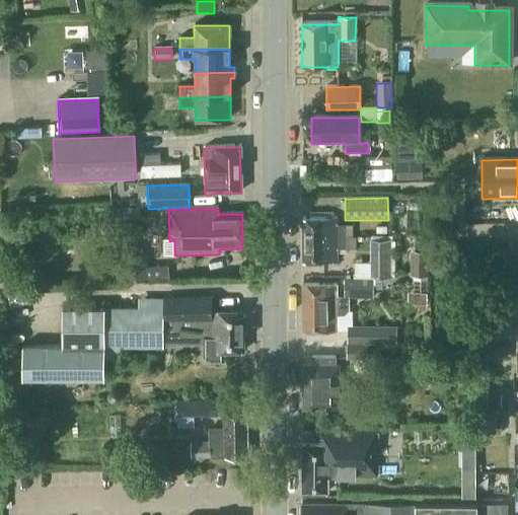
[(336,219),(302,219),(302,241),(346,241),(346,227),(336,227),(336,219)]
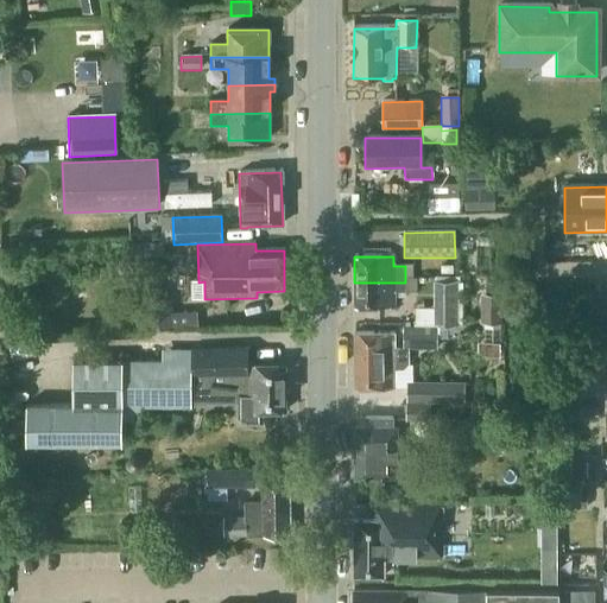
[(354,283),(354,309),(393,309),(393,296),(405,296),(405,283),(354,283)]
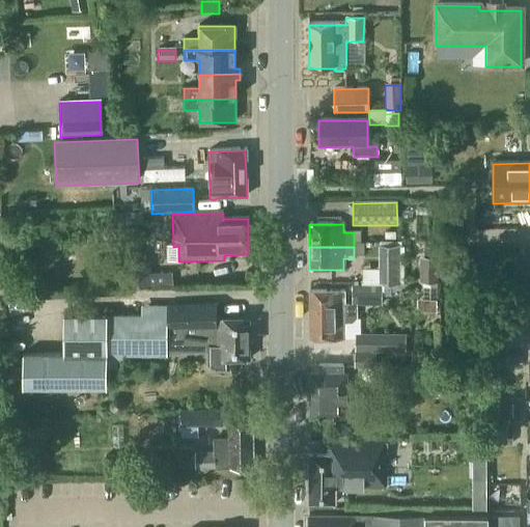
[(399,285),(399,247),(378,247),(378,285),(399,285)]
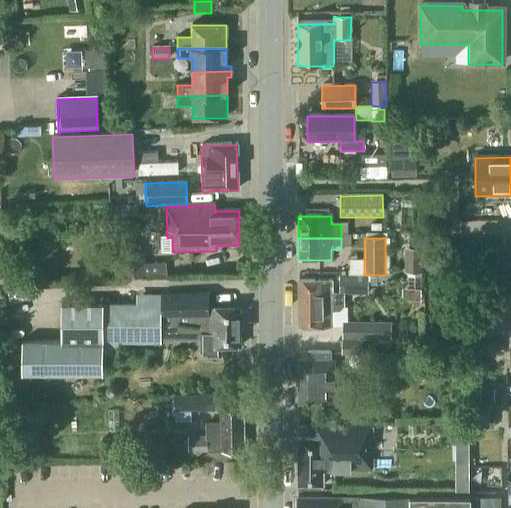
[(421,270),(421,250),(406,250),(406,270),(421,270)]
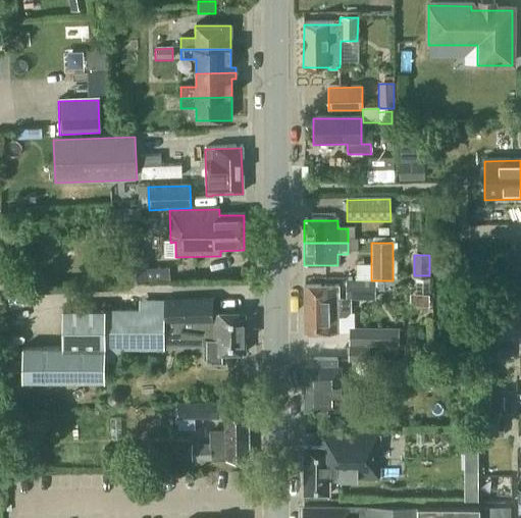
[(108,262),(110,285),(123,283),(123,286),(149,285),(147,256),(121,258),(122,261),(108,262)]
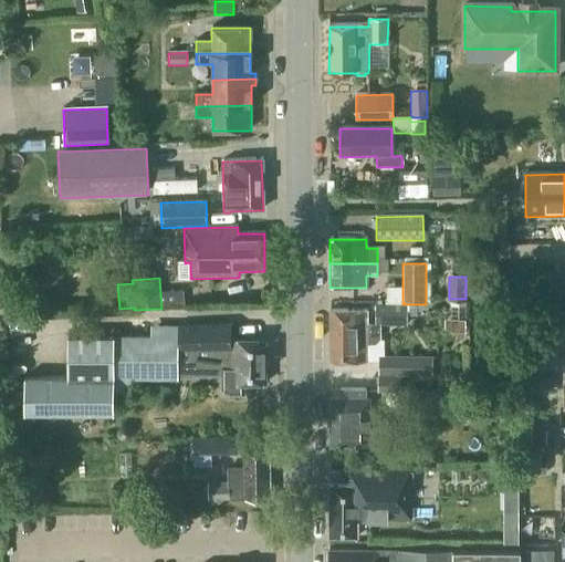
[(407,306),(375,306),(375,326),(406,326),(407,306)]
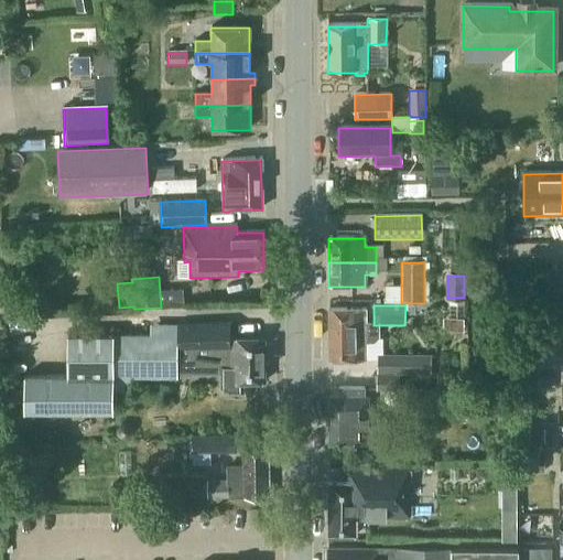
[(379,325),(365,325),(365,310),(328,311),(328,363),(365,362),(365,344),(374,344),(379,340),(379,325)]
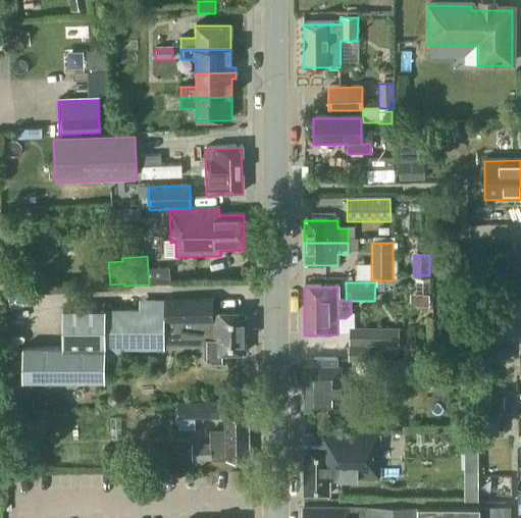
[(63,351),(22,350),(22,382),(104,382),(104,367),(120,366),(120,350),(164,351),(164,347),(202,347),(203,361),(209,366),(225,366),(225,355),(245,355),(245,314),(211,315),(210,301),(139,302),(139,313),(63,312),(63,351)]
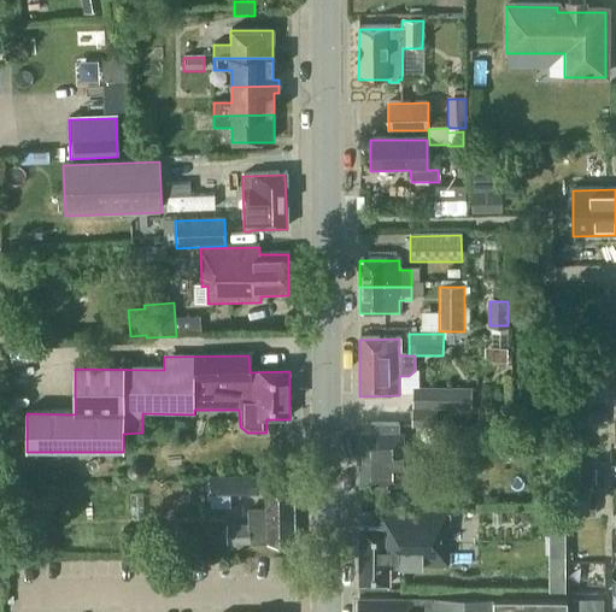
[(412,412),(436,412),(470,412),(470,390),(412,390),(412,412)]
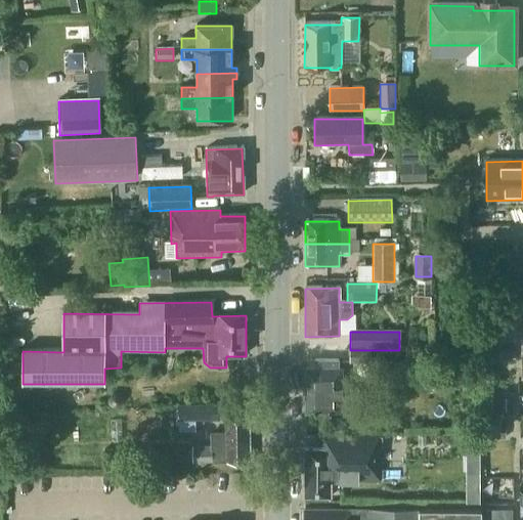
[(507,345),(507,332),(490,332),(490,346),(507,345)]
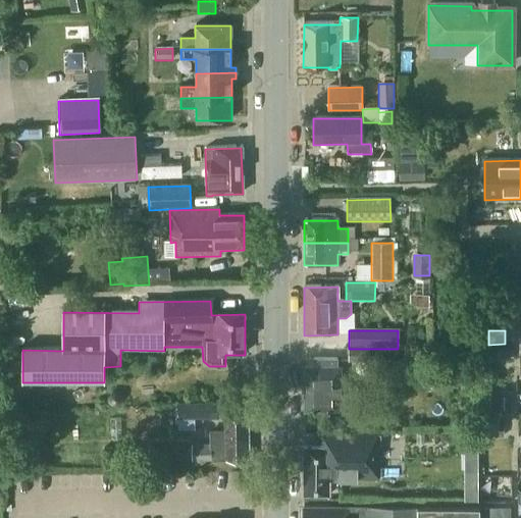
[(369,363),(369,349),(349,349),(348,362),(369,363)]
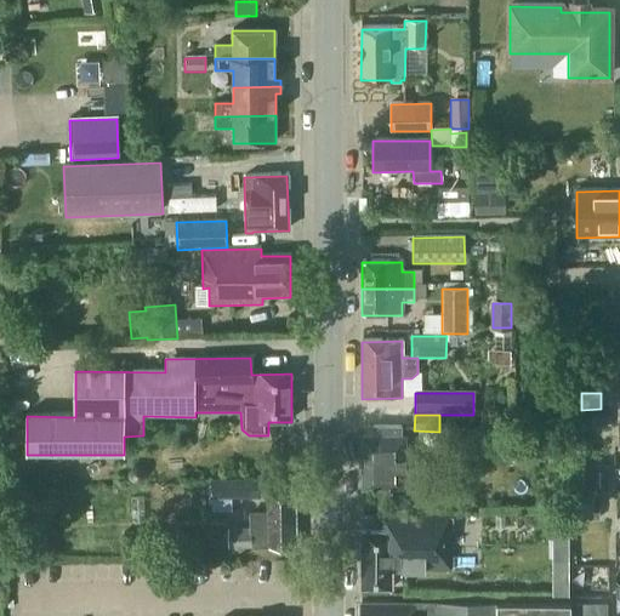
[(597,439),(597,422),(575,422),(575,439),(597,439)]
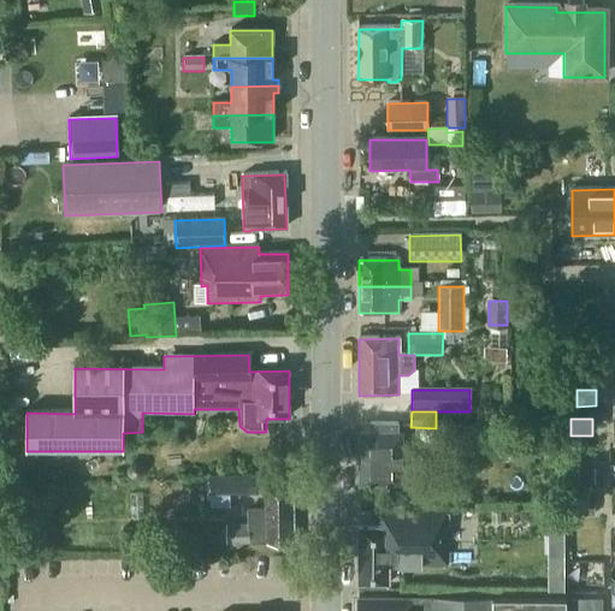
[(401,487),(401,435),(396,435),(396,425),(368,425),(368,434),(359,434),(359,487),(367,487),(367,497),(388,496),(388,487),(401,487)]
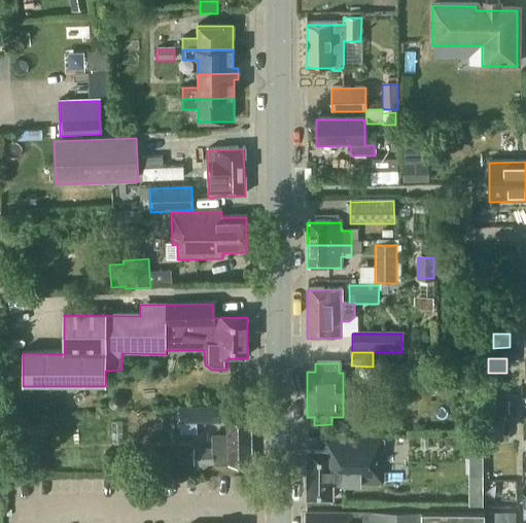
[(509,416),(509,403),(494,403),(494,416),(509,416)]
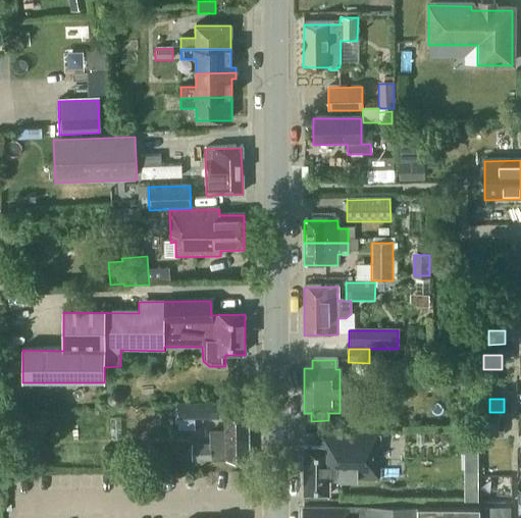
[(178,433),(195,432),(194,419),(218,418),(218,404),(177,405),(178,433)]
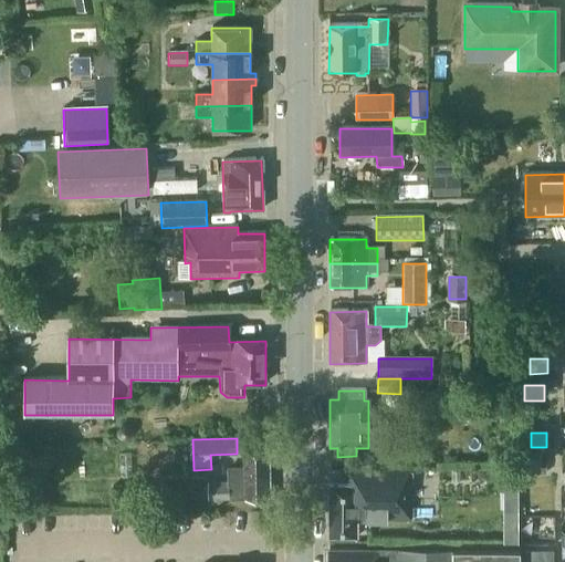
[(244,501),(270,500),(269,453),(243,454),(244,470),(229,470),(229,485),(208,485),(208,502),(229,501),(244,501)]
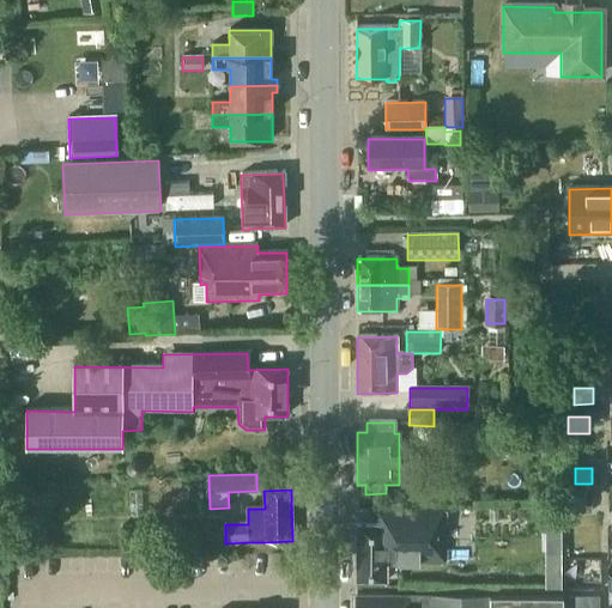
[(568,517),(592,516),(591,500),(567,502),(568,517)]
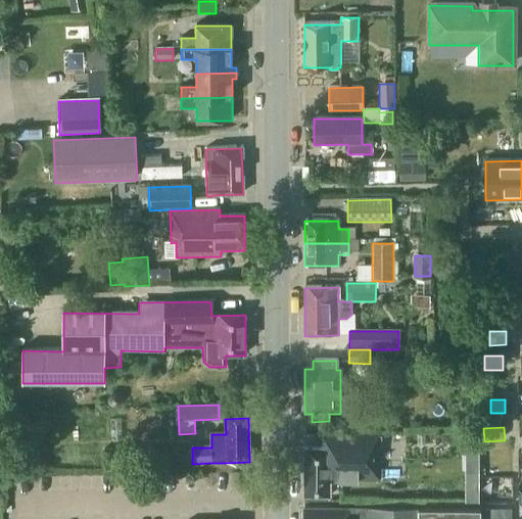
[(378,449),(378,434),(322,434),(322,451),(304,450),(303,498),(329,498),(329,484),(338,484),(338,482),(378,482),(378,449)]
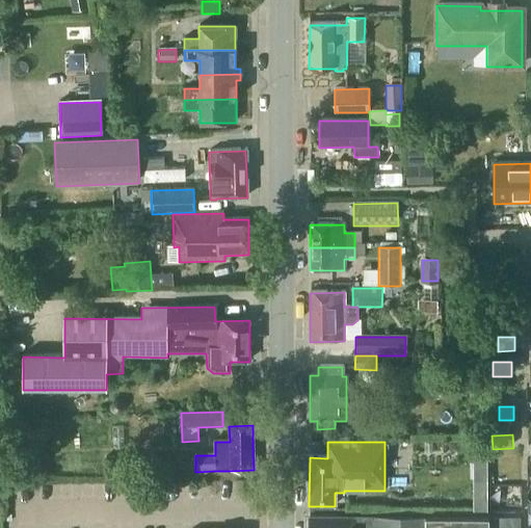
[(309,518),(309,527),(487,527),(488,519),(309,518)]
